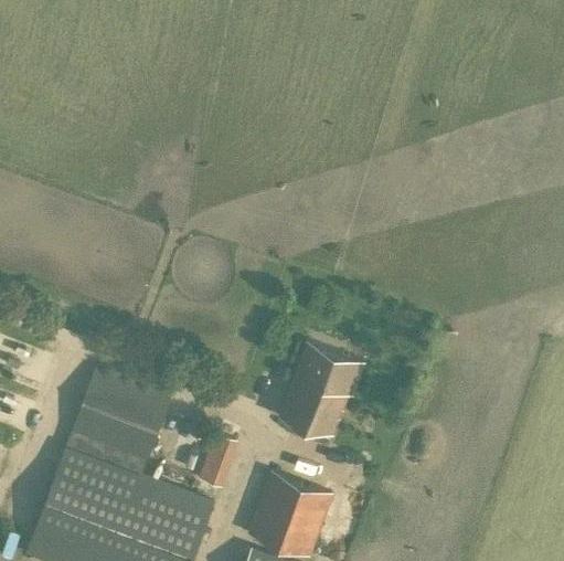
[(352,397),(363,364),(307,342),(279,416),(332,436),(348,394),(352,397)]
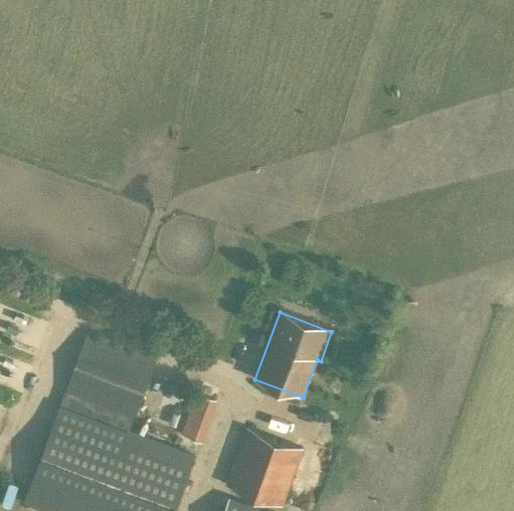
[(59,406),(60,406),(24,504),(41,510),(172,510),(193,454),(130,432),(156,362),(87,336),(59,406)]
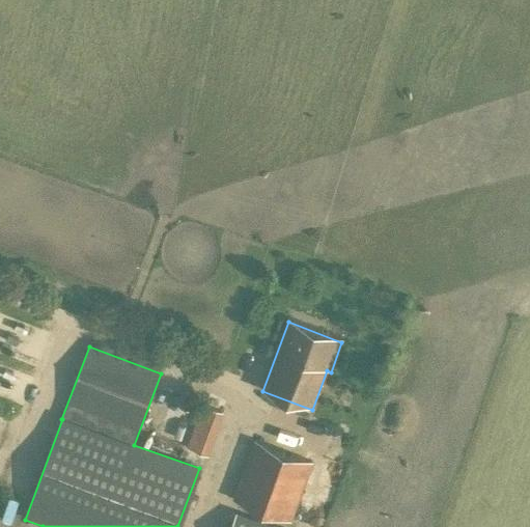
[(200,407),(185,449),(206,458),(222,415),(200,407)]
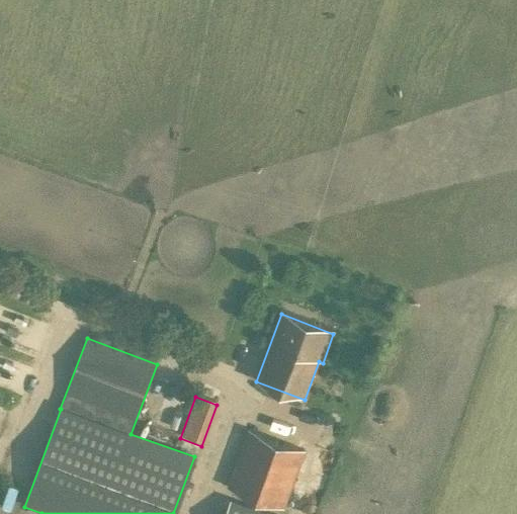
[(227,490),(284,511),(305,453),(248,433),(227,490)]
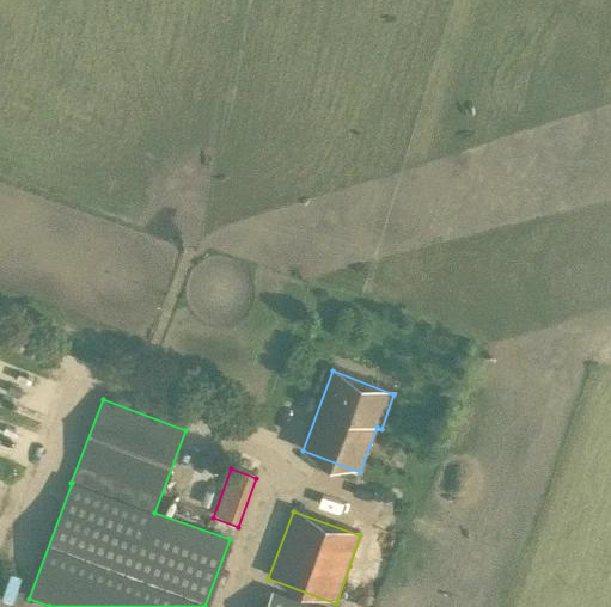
[(312,606),(272,592),(266,606),(312,606)]
